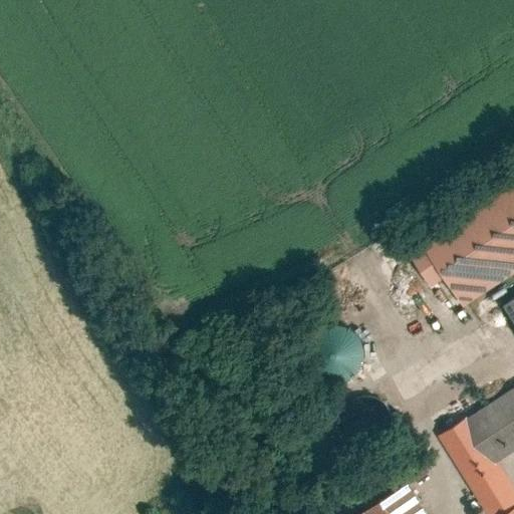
[(459,310),(513,273),(513,167),(396,246),(425,290),(440,281),(459,310)]
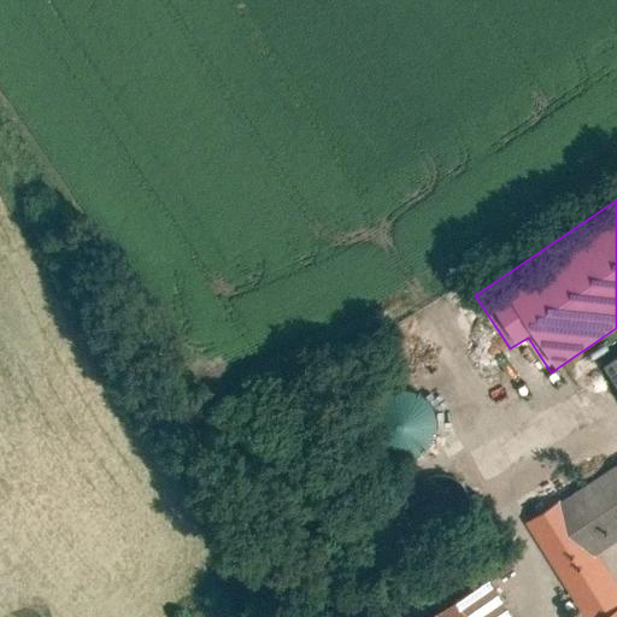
[(616,364),(600,375),(616,399),(616,364)]
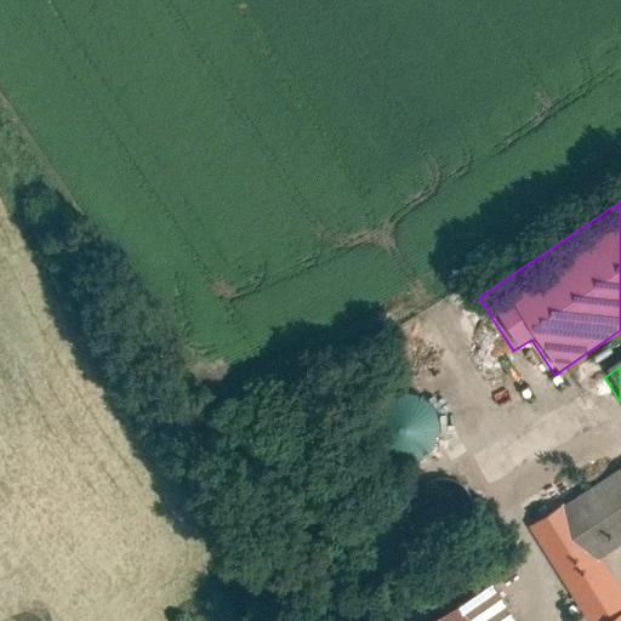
[(359,437),(363,449),(371,460),(382,467),(396,471),(409,469),(420,465),(429,456),(436,445),(438,433),(436,421),(431,409),(421,400),(410,394),(398,393),(386,396),(375,400),(365,411),(360,423),(359,437)]
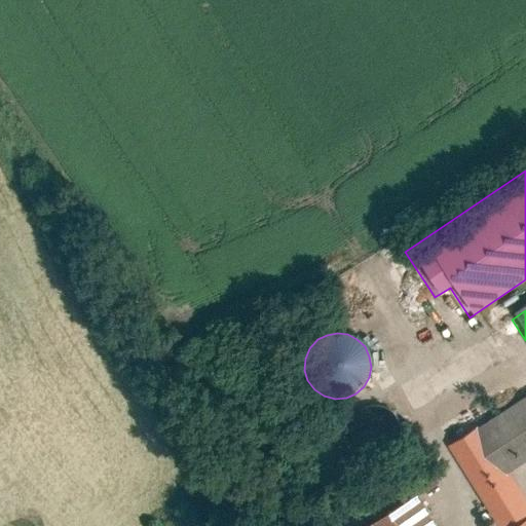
[(525,400),(445,450),(492,525),(525,525),(525,501),(510,475),(525,463),(525,400)]
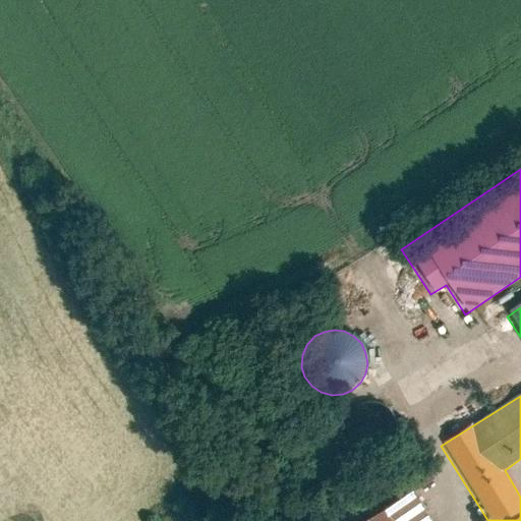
[(428,520),(409,488),(357,520),(428,520)]
